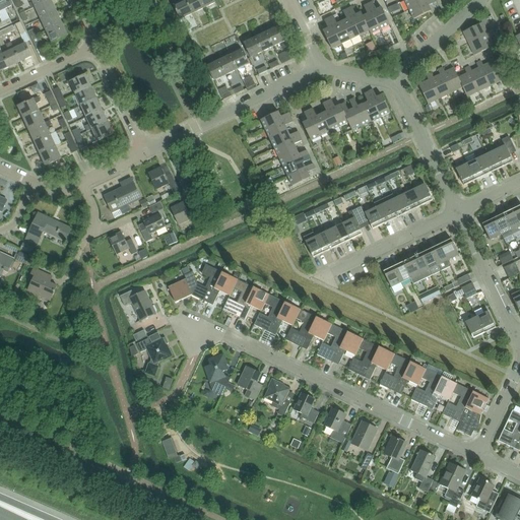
[(0,0),(0,9),(13,3),(11,0),(0,0)]
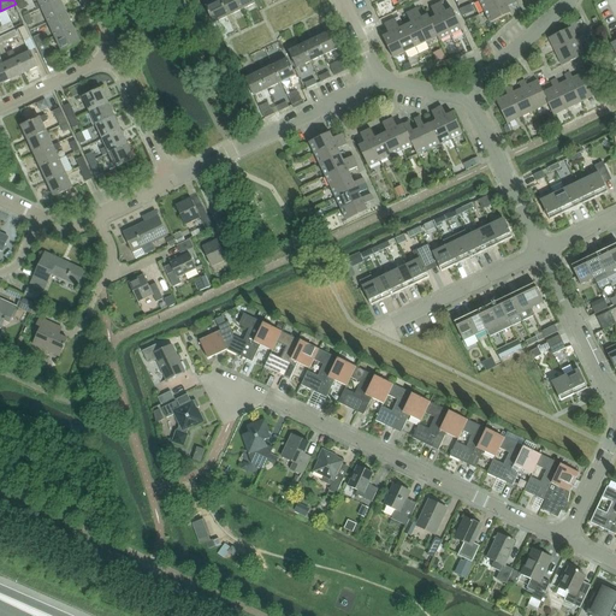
[(25,0),(23,0),(18,3),(23,11),(30,7),(25,0)]
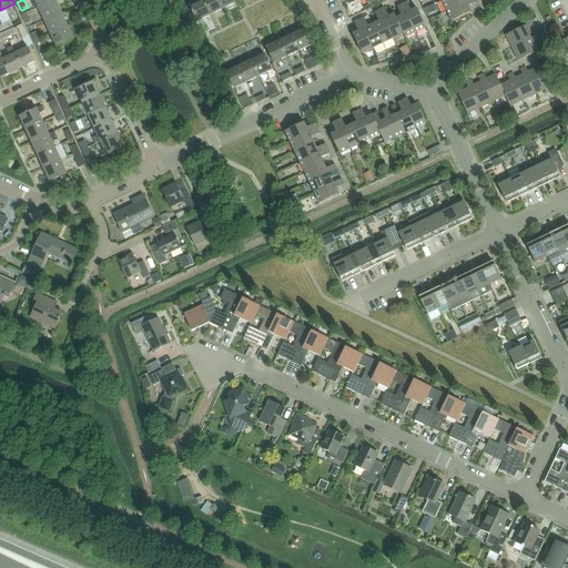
[(54,0),(39,8),(44,21),(62,12),(56,0),(54,0)]
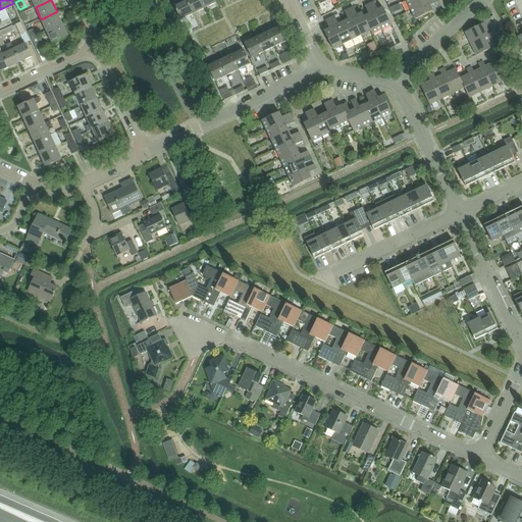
[(193,14),(186,0),(185,0),(174,5),(180,19),(193,14)]
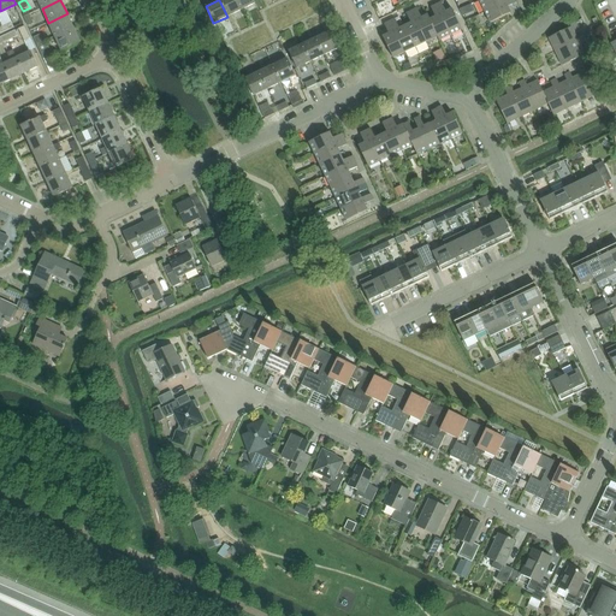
[(219,0),(227,17),(242,11),(236,0),(219,0)]
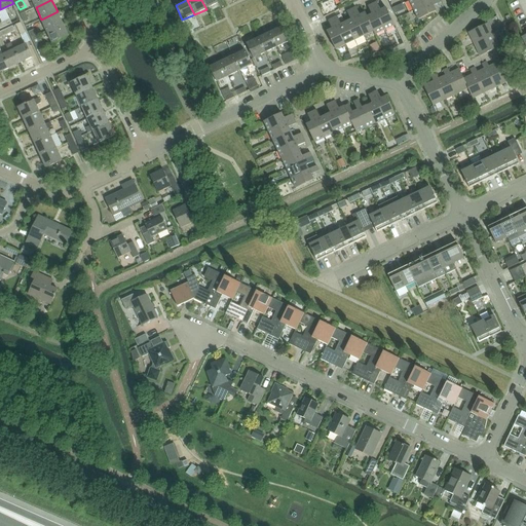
[(216,0),(201,0),(207,9),(218,3),(216,0)]
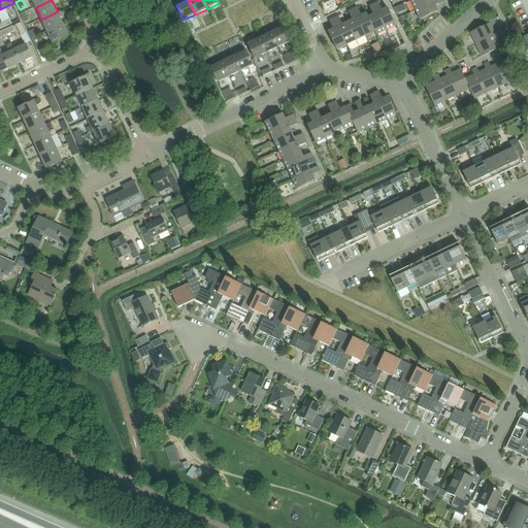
[(432,0),(411,0),(416,10),(433,1),(432,0)]
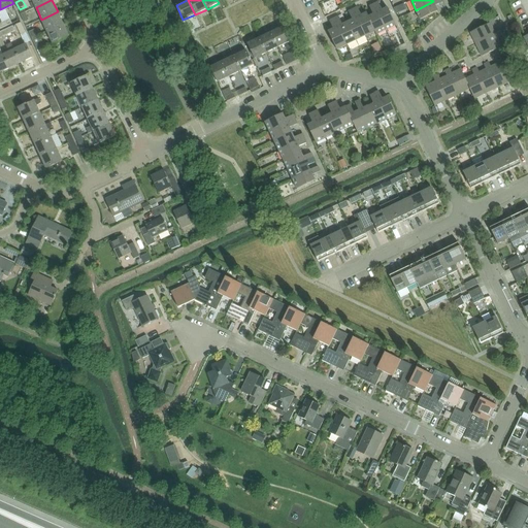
[(435,5),(443,2),(442,0),(435,0),(433,1),(416,10),(421,20),(438,11),(435,5)]
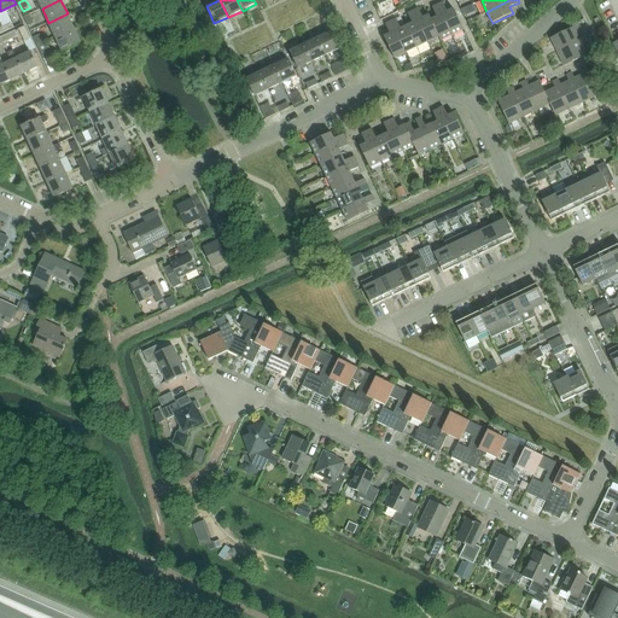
[(448,12),(444,3),(438,5),(454,35),(465,30),(455,9),(448,12)]
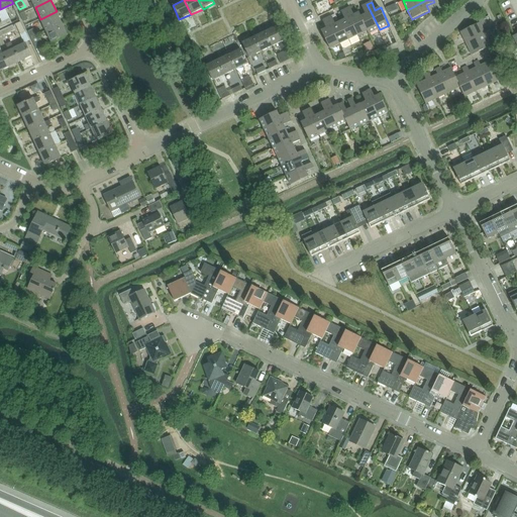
[(380,29),(367,4),(363,6),(367,14),(362,16),(370,34),(380,29)]
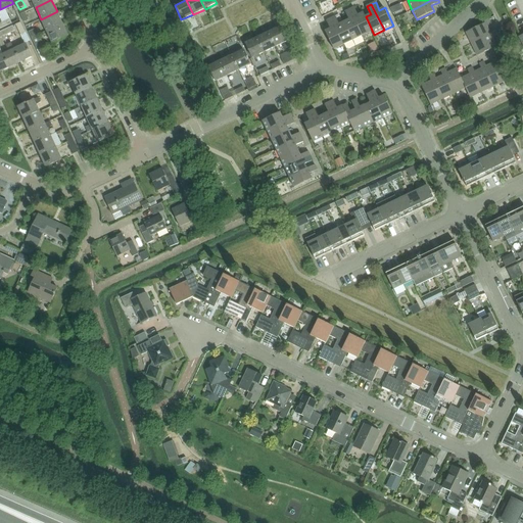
[(354,7),(350,9),(363,36),(372,31),(374,35),(366,16),(364,13),(359,15),(354,7)]
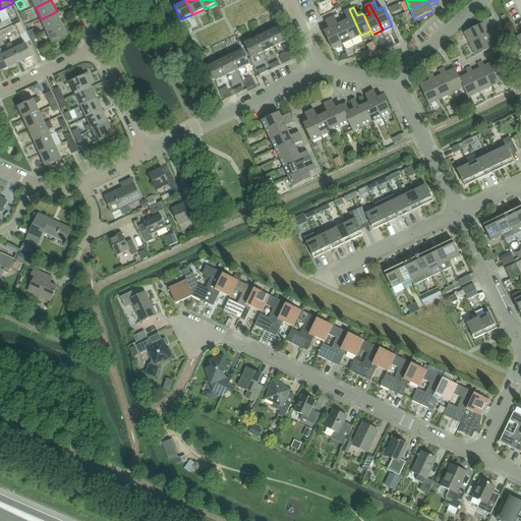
[(348,19),(343,21),(352,40),(361,36),(349,9),(345,11),(348,19)]
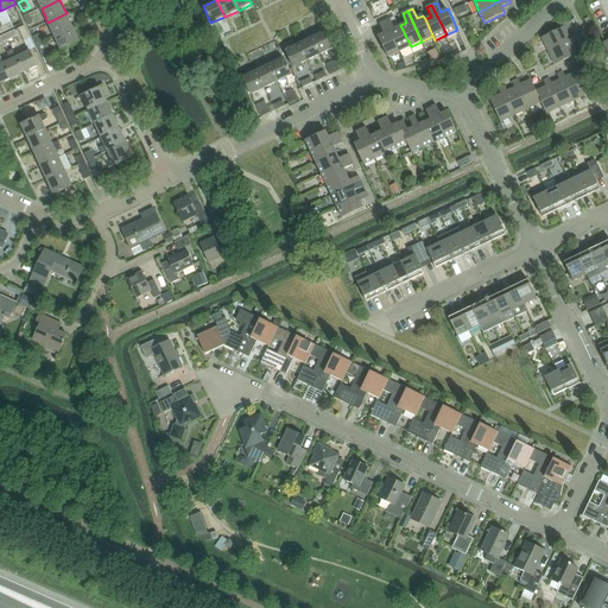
[(48,23),(54,36),(73,27),(67,13),(48,23)]
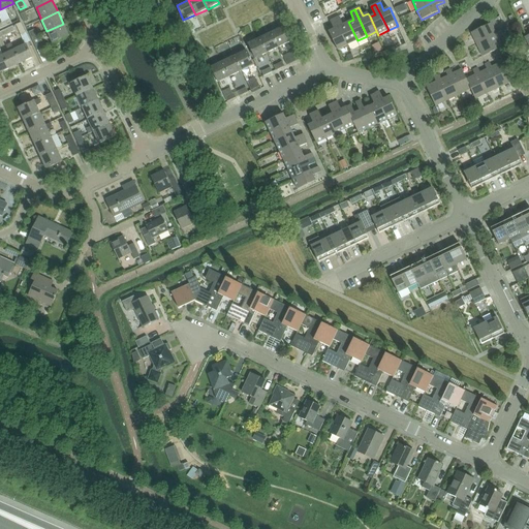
[(22,14),(25,23),(30,21),(26,12),(22,14)]
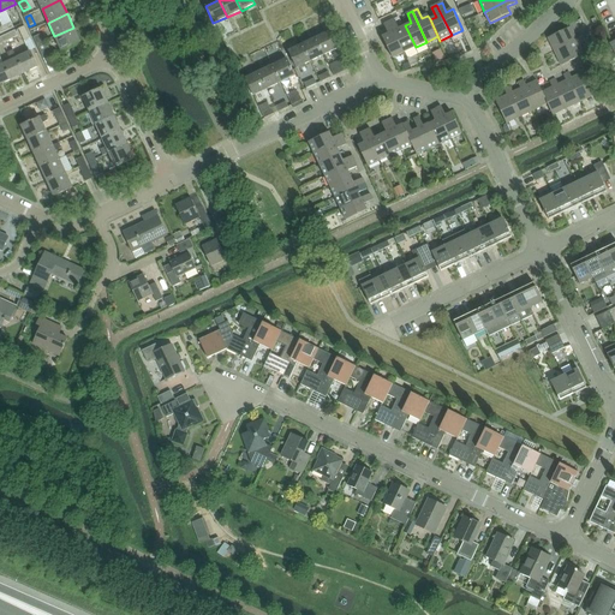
[(389,22),(405,53),(416,47),(405,25),(400,29),(395,19),(389,22)]
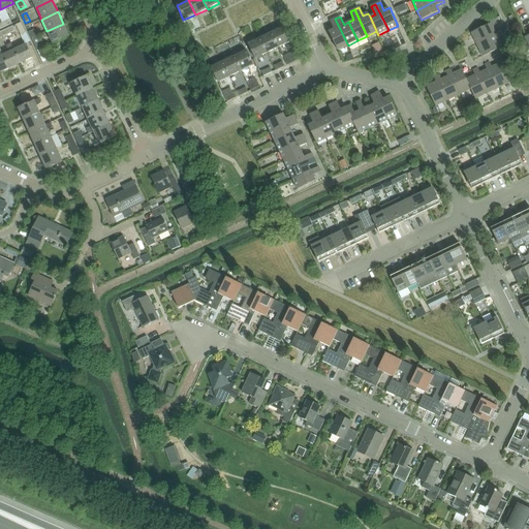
[(4,27),(11,23),(9,19),(1,22),(4,27)]
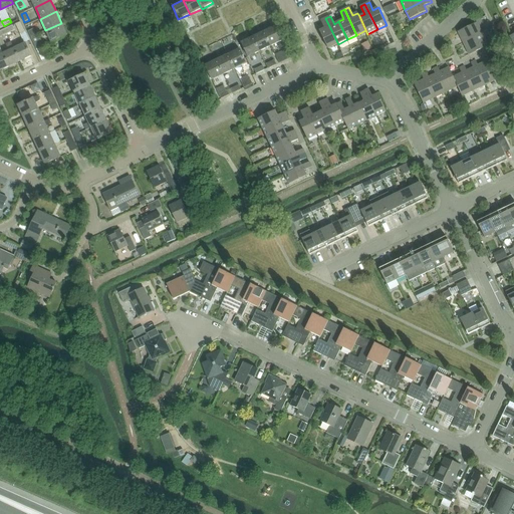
[(320,30),(328,48),(338,44),(325,18),(321,20),(325,28),(320,30)]
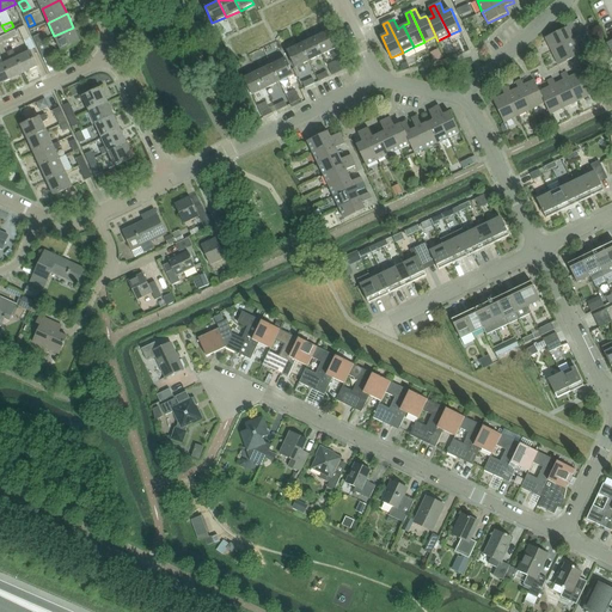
[(568,26),(546,37),(554,51),(581,37),(580,35),(575,37),(570,30),(576,28),(573,22),(567,24),(568,26)]
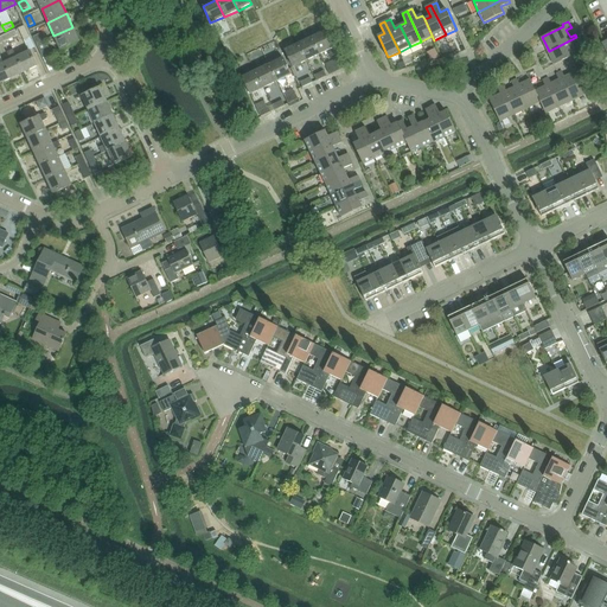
[(18,30),(29,51),(34,49),(24,26),(18,30)]
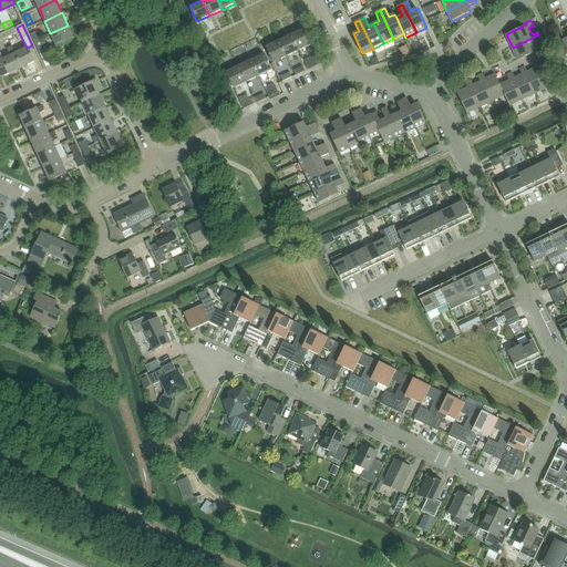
[(68,26),(50,33),(57,47),(74,39),(68,26)]
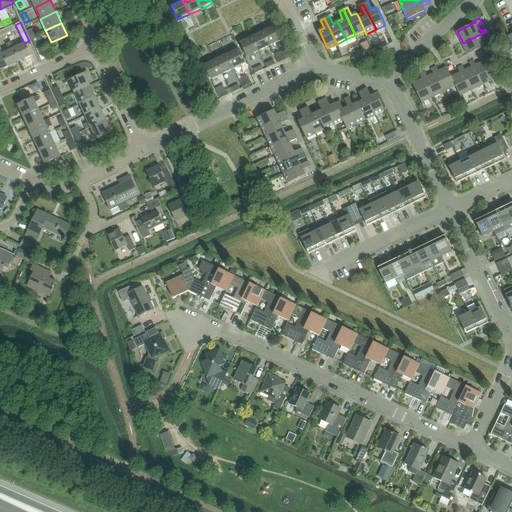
[(15,31),(13,26),(5,30),(7,34),(15,31)]
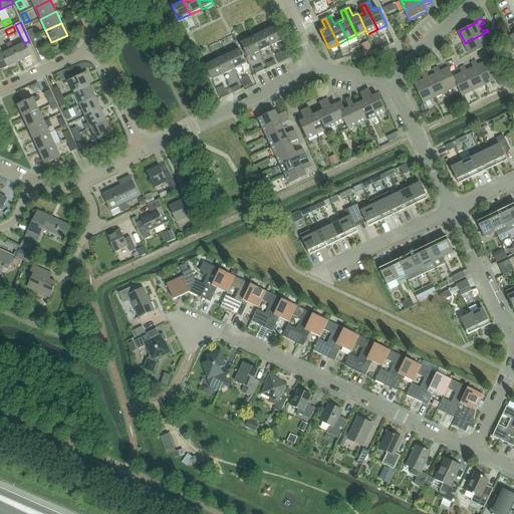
[(265,31),(271,45),(283,40),(276,26),(265,31)]
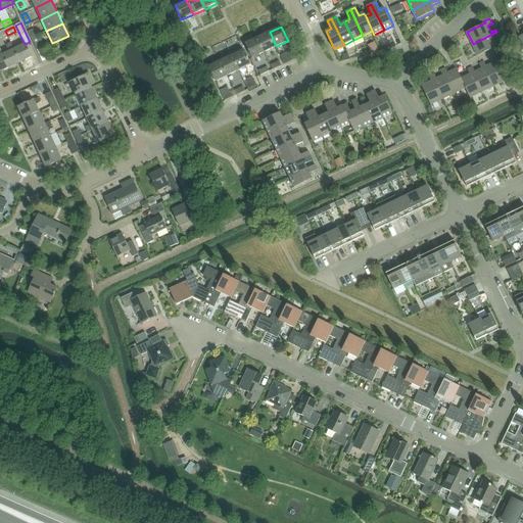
[(29,32),(32,38),(38,35),(35,29),(29,32)]
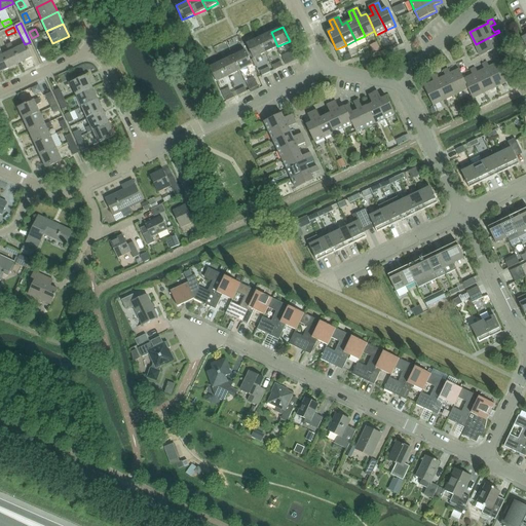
[(271,32),(259,38),(266,52),(277,46),(271,32)]
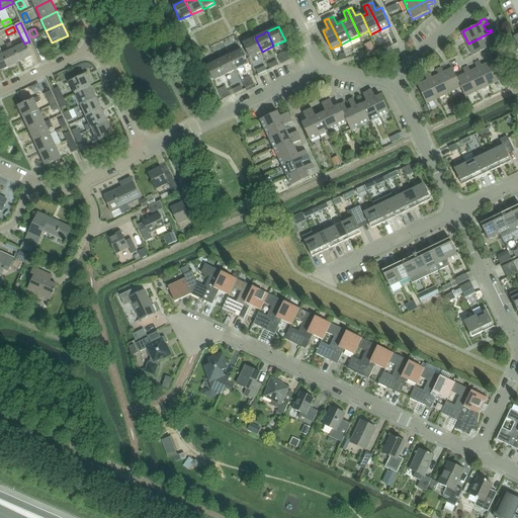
[(492,31),(468,44),(473,55),(493,46),(489,36),(493,34),(492,31)]
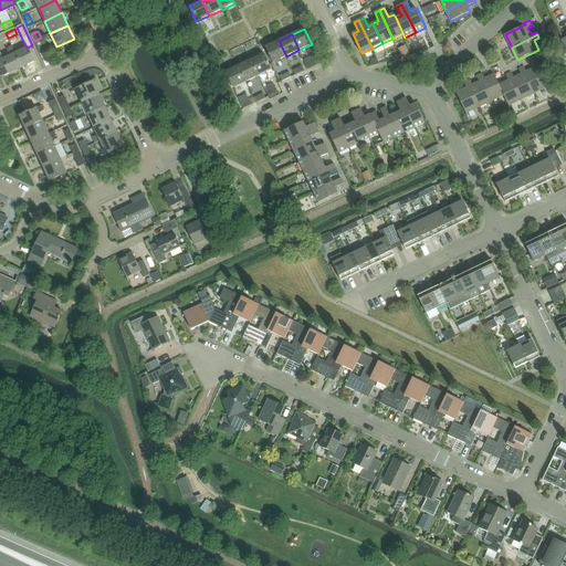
[(34,41),(46,66),(53,63),(41,38),(34,41)]
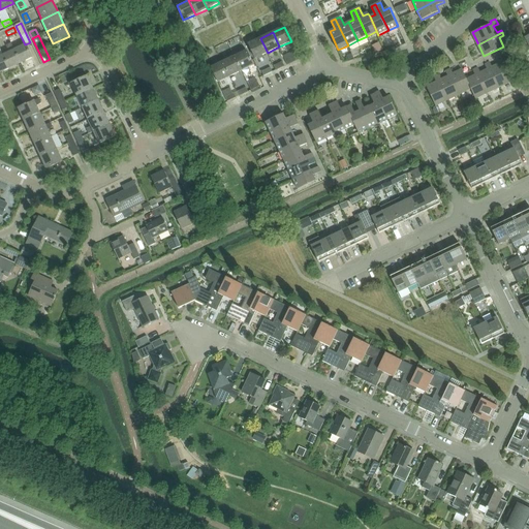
[(255,58),(268,53),(260,38),(249,43),(255,58)]
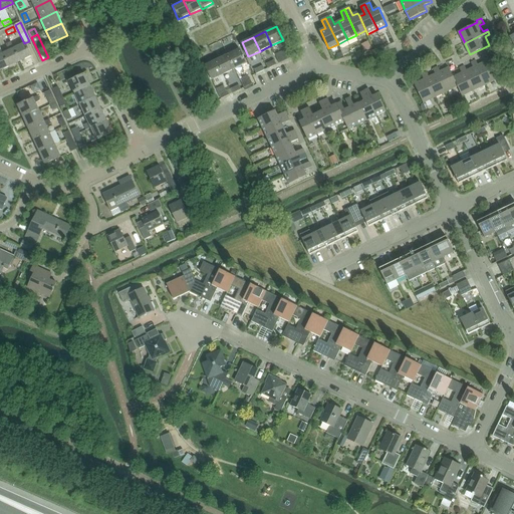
[(368,42),(361,46),(364,52),(371,49),(368,42)]
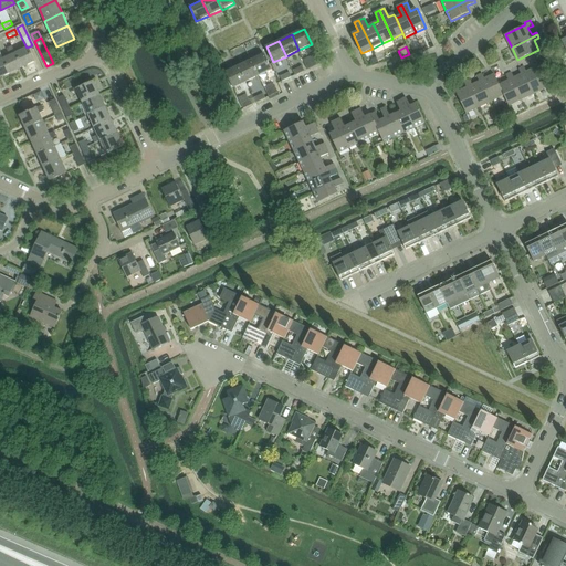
[(4,59),(11,73),(23,67),(17,53),(13,48),(7,50),(10,56),(4,59)]
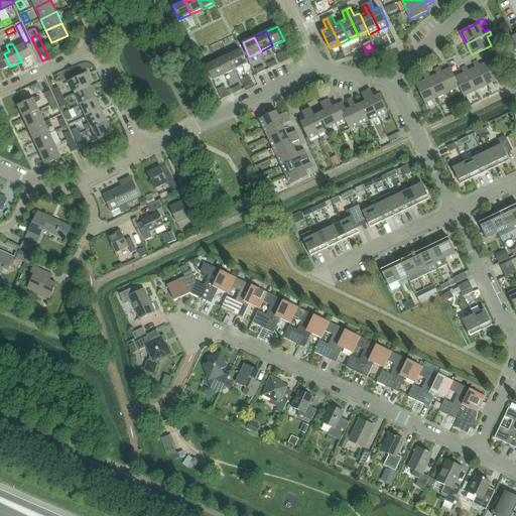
[(15,48),(21,61),(32,56),(26,43),(15,48)]
